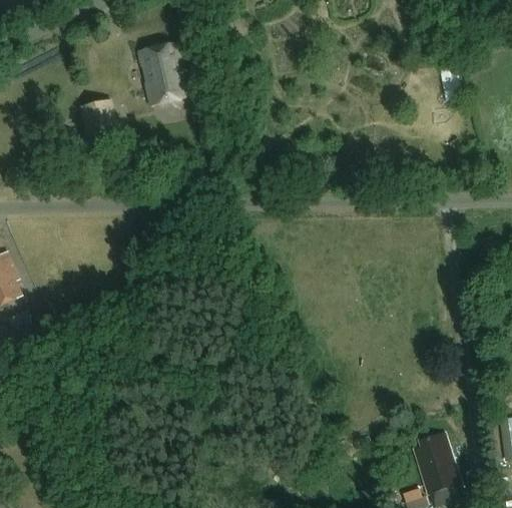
[(150,104),(189,95),(176,41),(138,50),(150,104)]
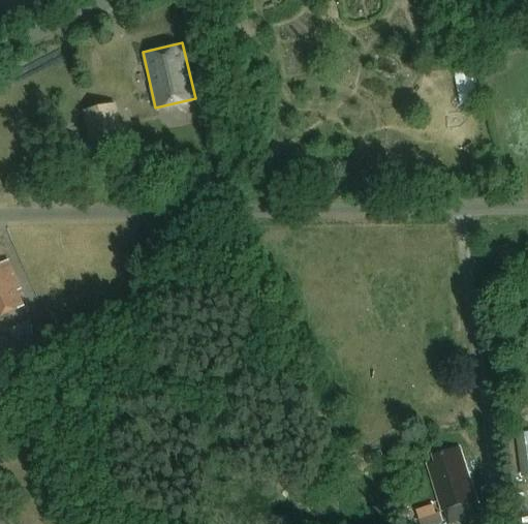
[(89,140),(114,134),(106,103),(83,109),(89,140)]
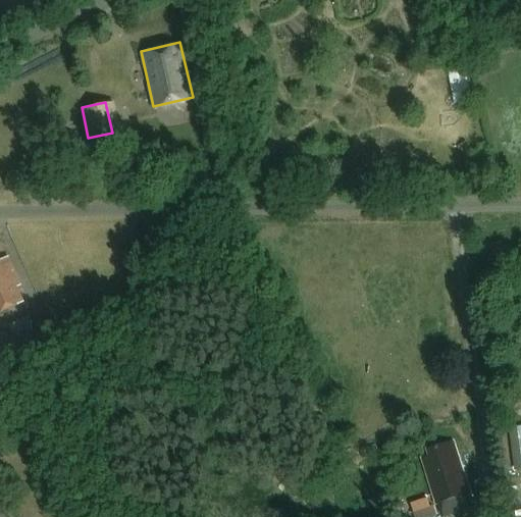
[(0,309),(22,299),(15,285),(20,282),(7,254),(0,257),(0,309)]
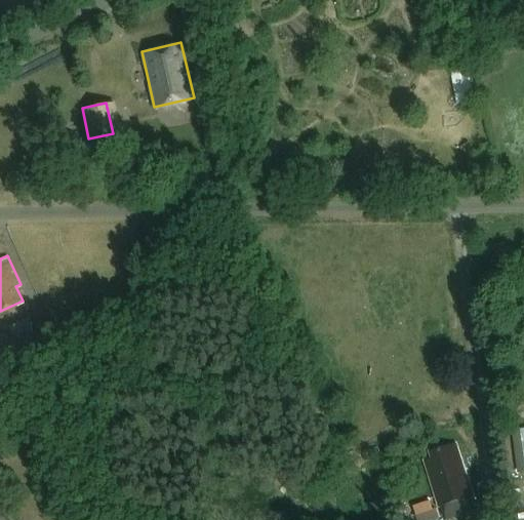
[(17,346),(37,337),(28,316),(8,325),(17,346)]
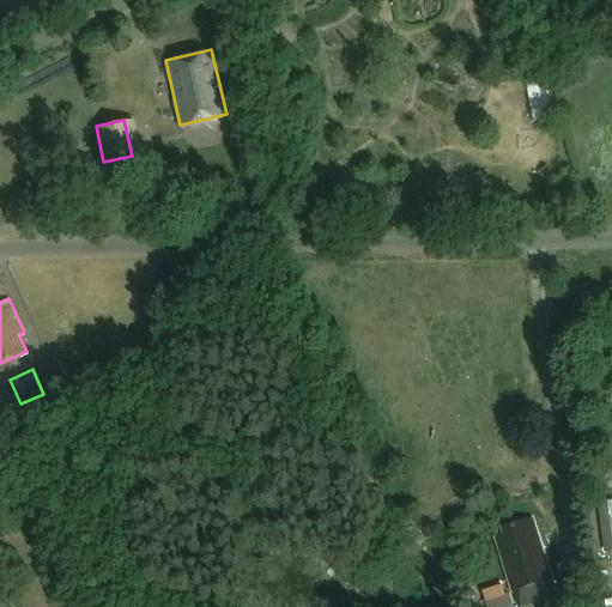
[(611,493),(601,495),(605,545),(611,544),(611,493)]
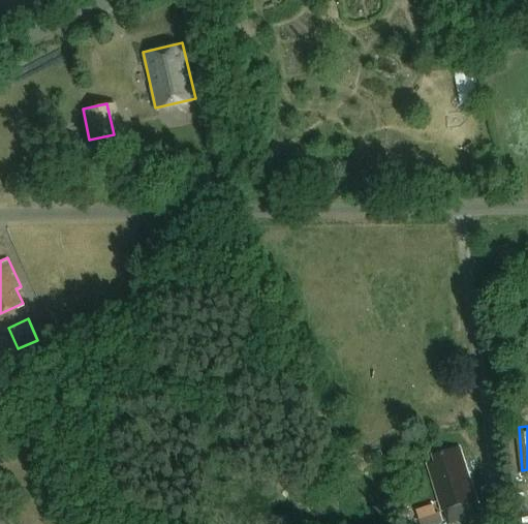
[(441,507),(474,497),(458,445),(433,453),(435,460),(427,462),(441,507)]
